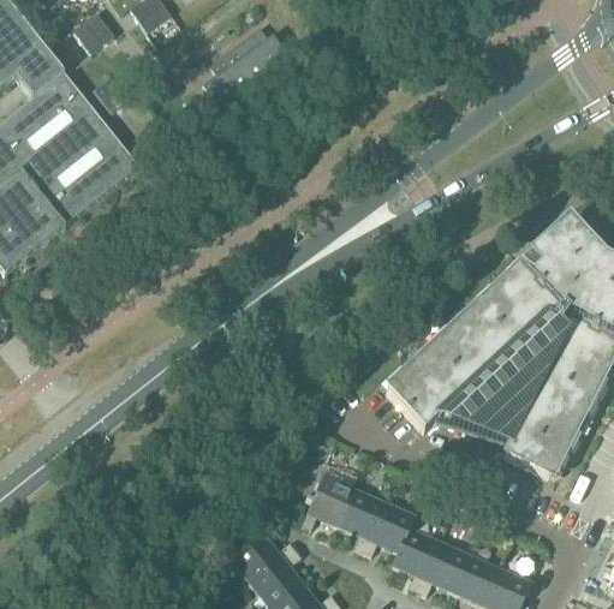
[(64,72),(5,0),(0,0),(0,90),(16,77),(33,97),(64,72)]
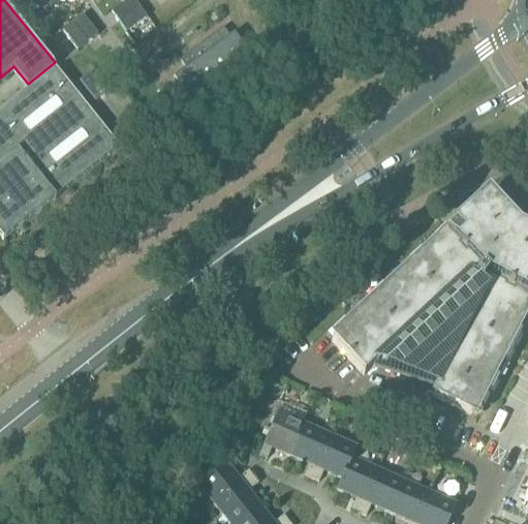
[(122,0),(112,8),(119,18),(126,28),(147,13),(137,0),(122,0)]
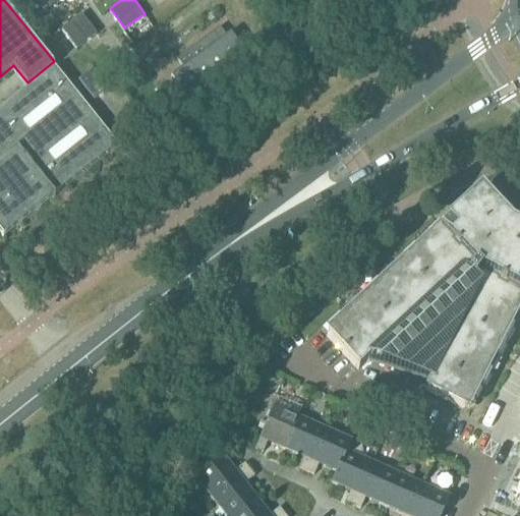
[(82,11),(62,25),(77,46),(88,38),(98,31),(82,11)]
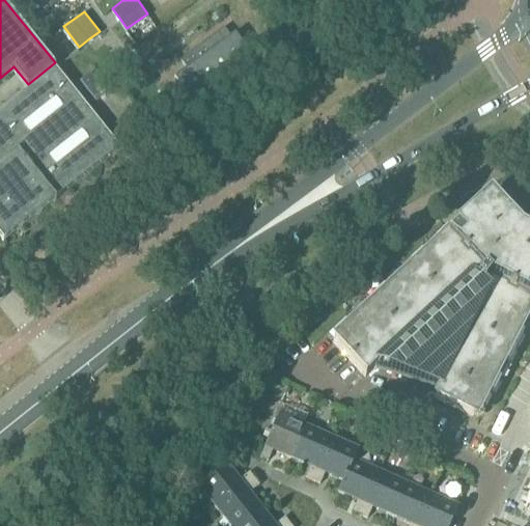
[(188,65),(174,75),(194,102),(254,56),(235,30),(231,33),(224,24),(180,56),(188,65)]
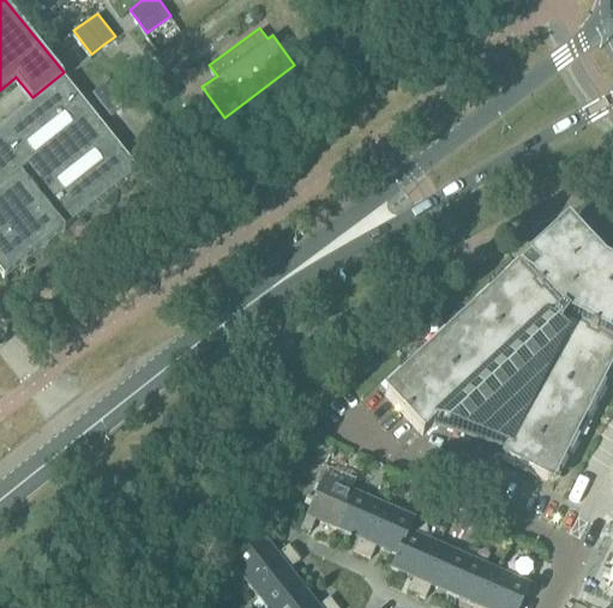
[(139,166),(64,72),(32,97),(34,98),(0,125),(0,270),(4,275),(67,226),(67,224),(139,166)]
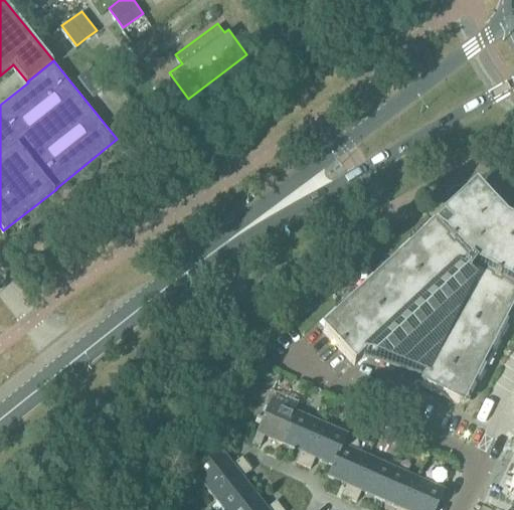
[(88,67),(77,75),(94,95),(95,94),(103,87),(88,67)]
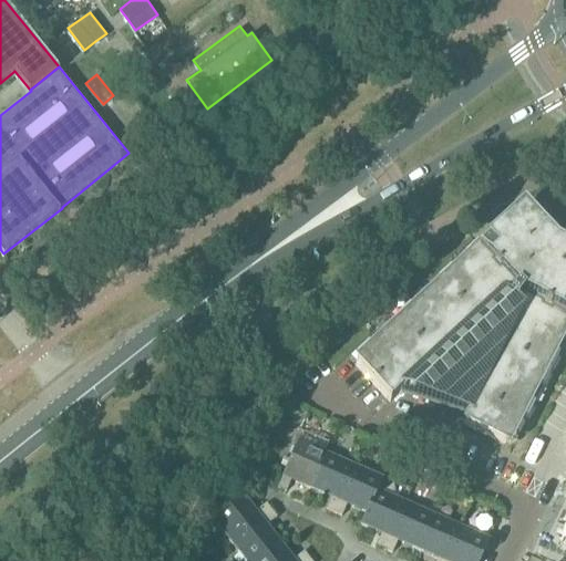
[(371,346),(356,361),(382,390),(391,397),(400,388),(423,388),(450,397),(469,411),(464,419),(465,419),(466,419),(505,439),(506,440),(507,438),(511,432),(514,433),(532,400),(528,397),(536,382),(539,383),(557,350),(554,347),(562,332),(565,334),(565,250),(554,245),(545,235),(547,232),(534,217),(531,220),(521,208),(465,259),(469,262),(455,274),(453,271),(439,284),(425,297),(428,300),(414,312),(412,309),(384,334),(387,338),(373,350),(371,346)]
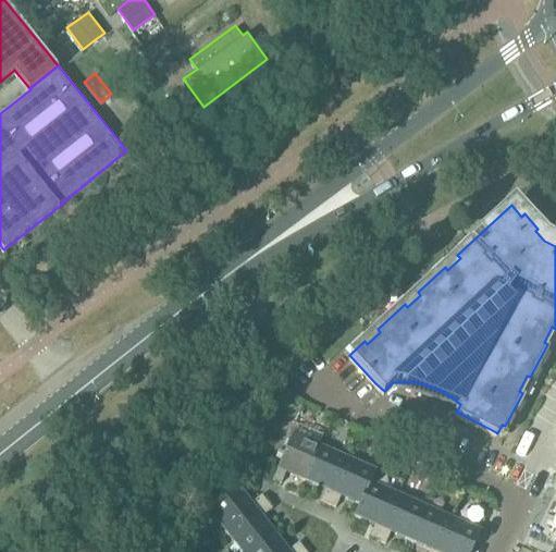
[(282,456),(273,476),(282,480),(286,468),(306,477),(321,443),(320,442),(324,431),(300,420),(296,432),(293,430),(285,449),(282,456)]
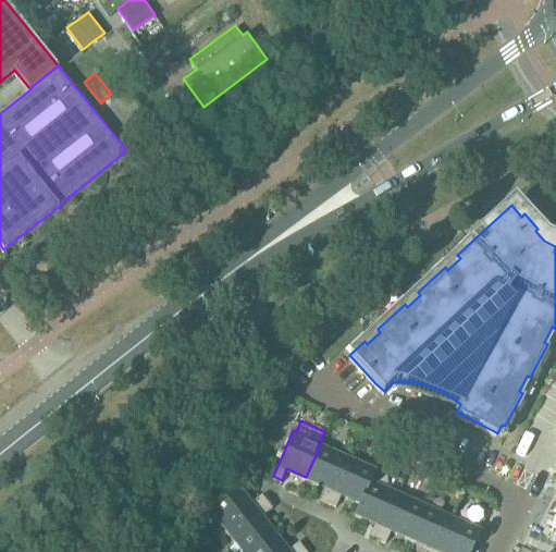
[(321,443),(306,477),(325,486),(321,498),(329,501),(349,455),(321,443)]
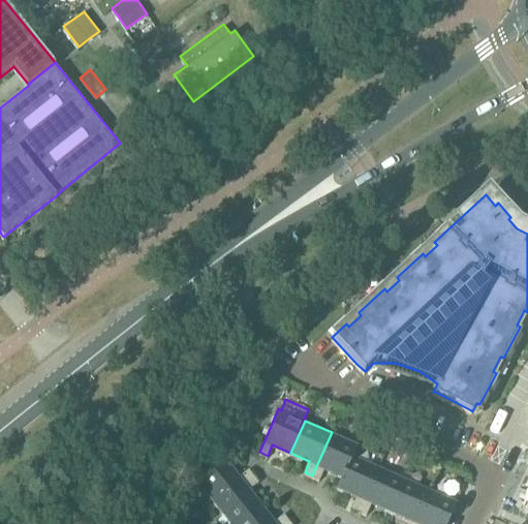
[(332,432),(312,475),(319,479),(324,467),(342,475),(343,475),(353,455),(359,444),(332,432)]
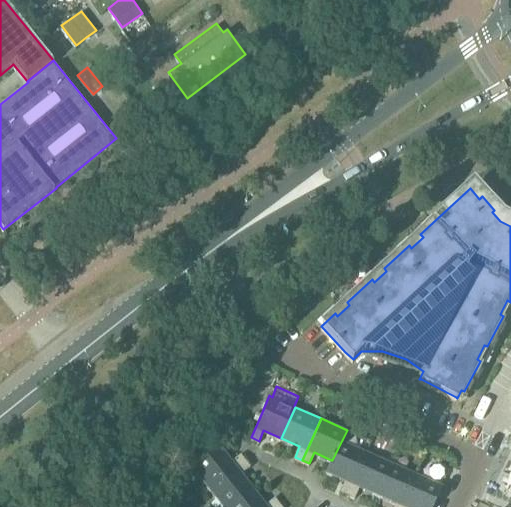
[(331,460),(326,470),(345,479),(340,490),(348,493),(368,452),(342,440),(332,460),(331,460)]
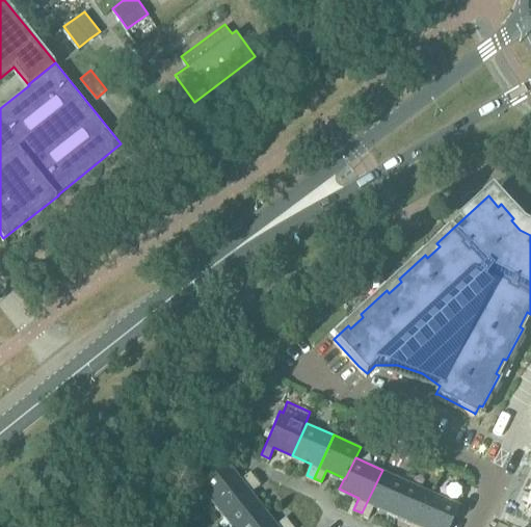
[(228,460),(200,482),(217,505),(255,476),(250,470),(240,477),(228,460)]
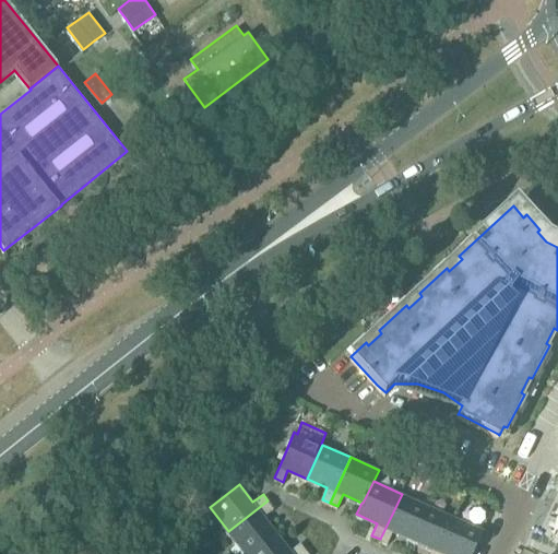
[(402,494),(380,539),(387,542),(392,530),(413,539),(429,506),(402,494)]
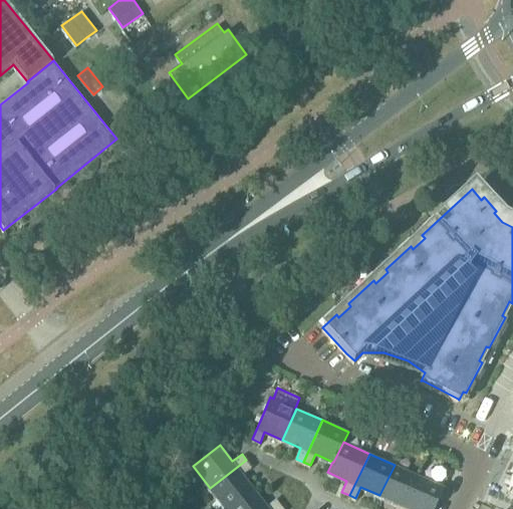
[(246,460),(210,488),(226,508),(229,508),(254,489),(242,473),(251,466),(246,460)]
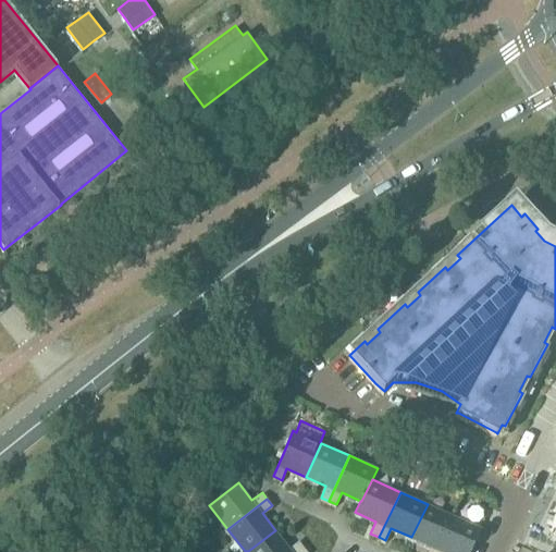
[(428,504),(411,537),(431,546),(428,551),(437,551),(455,516),(428,504)]
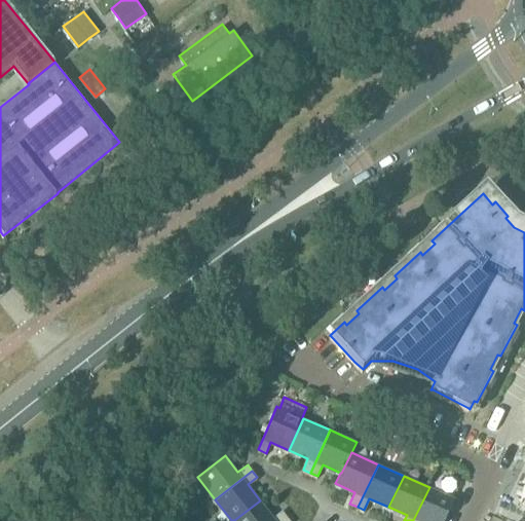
[(429,487),(413,520),(444,520),(454,498),(429,487)]
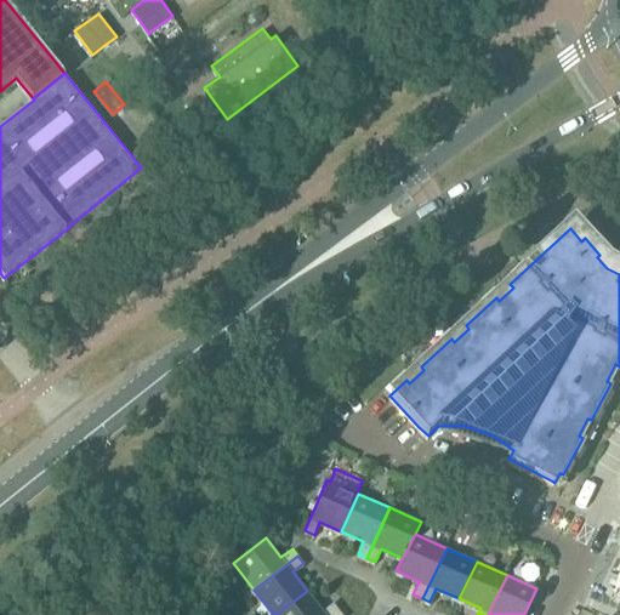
[(307,591),(277,614),(331,614),(340,609),(334,601),(322,610),(307,591)]
